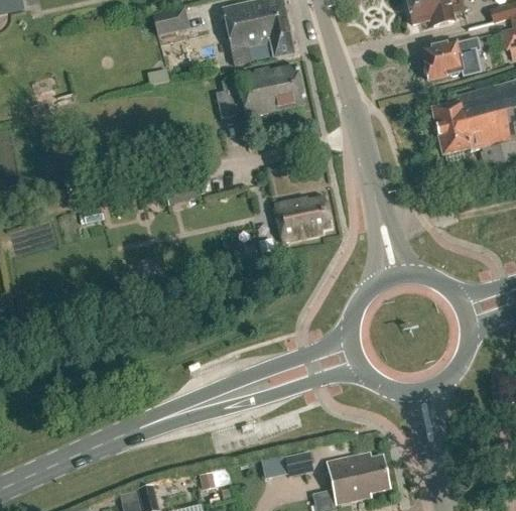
[(0,0),(0,13),(25,8),(23,0),(0,0)]
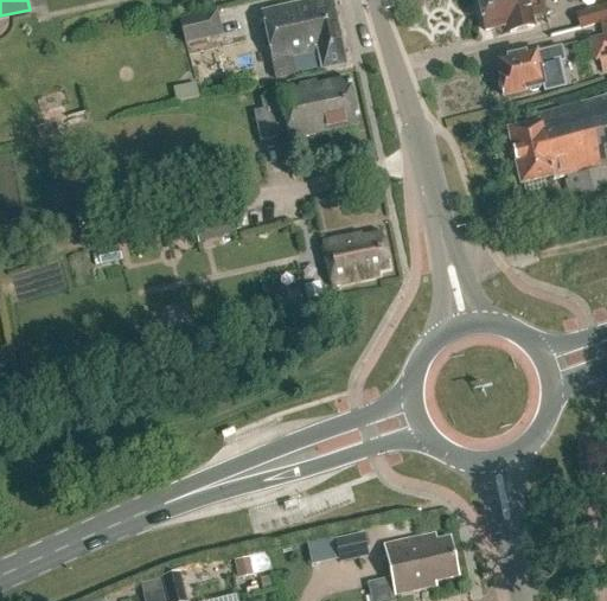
[(323,65),(344,61),(331,0),(318,2),(317,0),(299,0),(261,8),(275,75),(294,71),(291,55),(319,49),(323,65)]
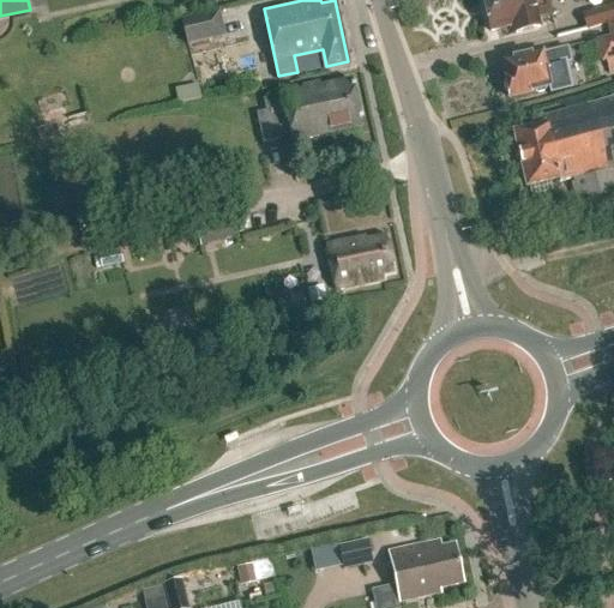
[(483,0),(491,28),(513,22),(516,29),(539,24),(537,14),(552,11),(548,0),(483,0)]
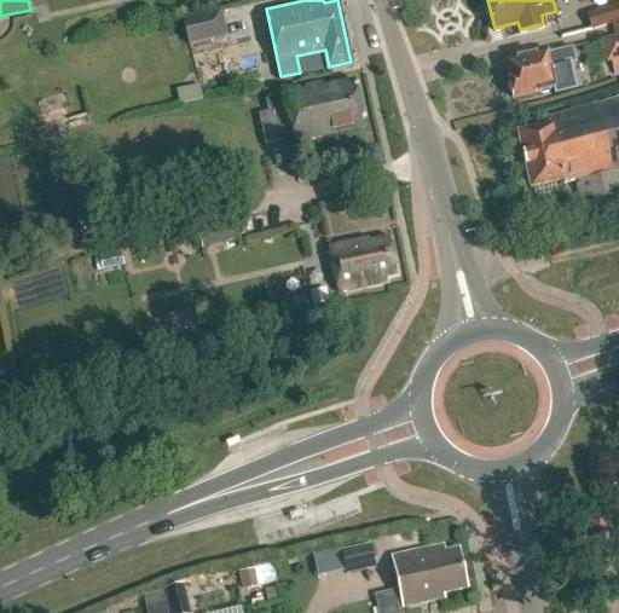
[(590,25),(618,17),(618,1),(618,0),(614,0),(585,9),(590,25)]
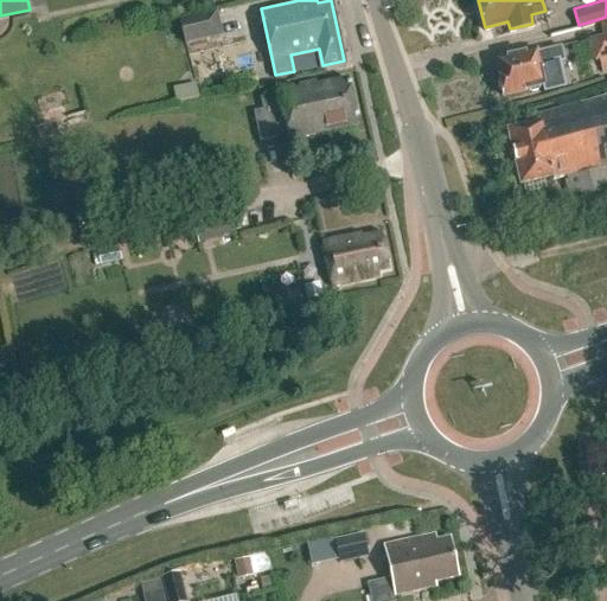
[(218,7),(178,16),(185,42),(224,33),(218,7)]
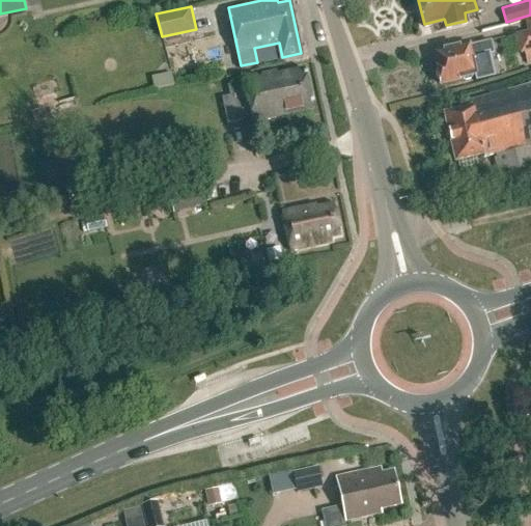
[(527,28),(515,31),(520,51),(525,50),(527,61),(530,60),(530,16),(525,18),(527,28)]
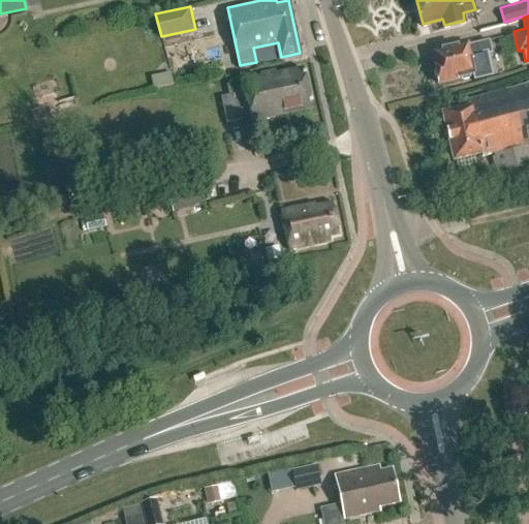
[(434,63),(435,67),(433,69),(435,75),(437,76),(438,81),(458,76),(461,75),(464,78),(468,75),(470,73),(473,72),(474,76),(493,72),(488,51),(492,50),(489,37),(467,42),(433,51),(435,63),(434,63)]
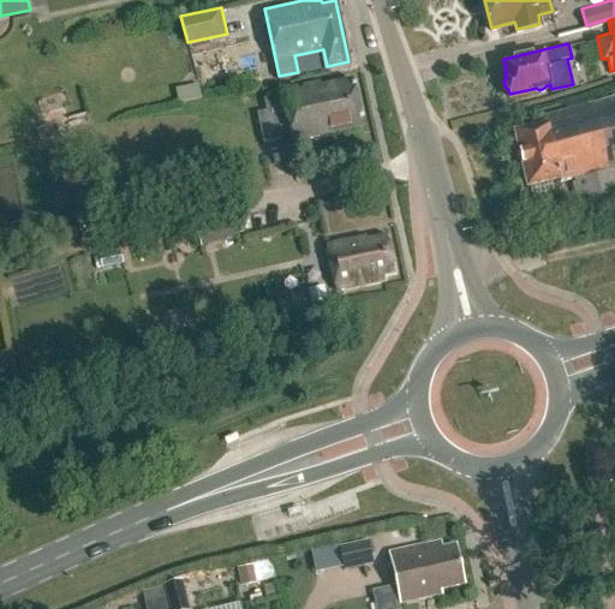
[(257,109),(260,121),(263,139),(280,136),(280,133),(291,131),(293,138),(362,123),(351,76),(321,83),(318,79),(302,83),(303,87),(264,95),(267,108),(257,109)]
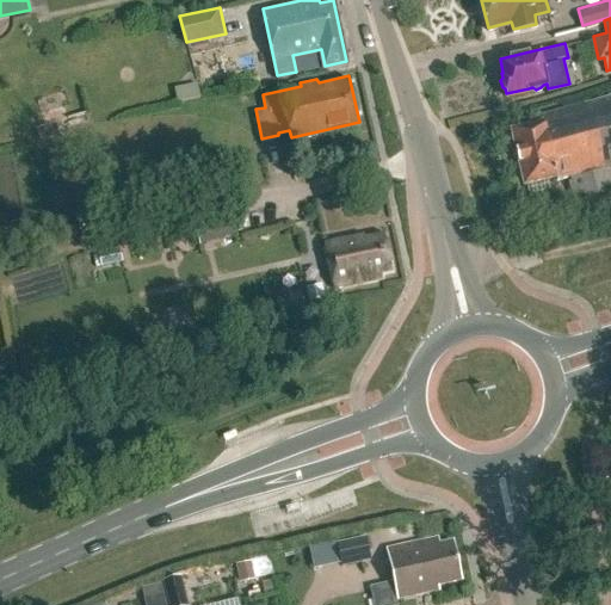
[(556,173),(556,177),(572,173),(580,203),(610,195),(610,193),(610,172),(610,167),(610,166),(610,93),(541,113),(543,118),(511,127),(524,181),(556,173)]
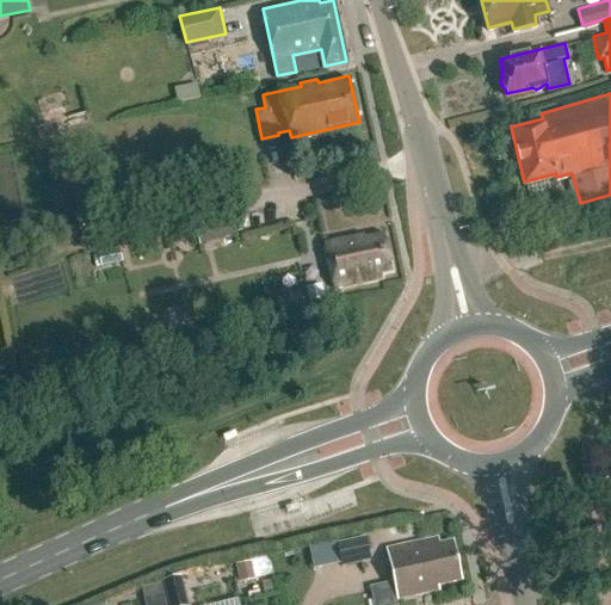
[(75,103),(54,106),(56,121),(78,117),(75,103)]
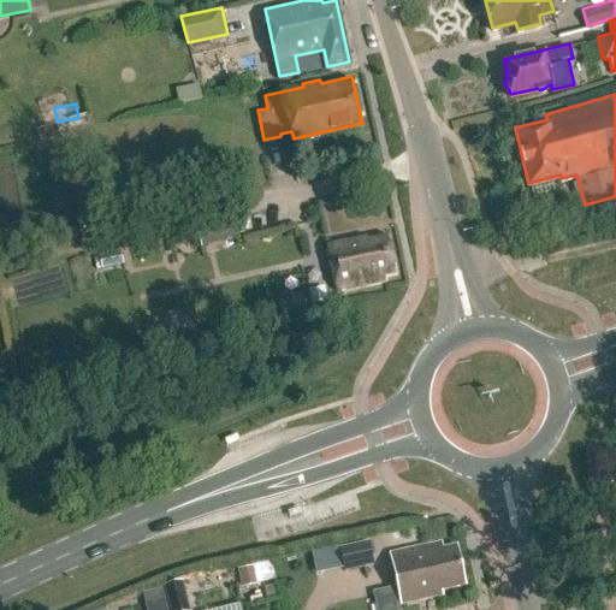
[(230,202),(191,213),(201,243),(238,232),(230,202)]
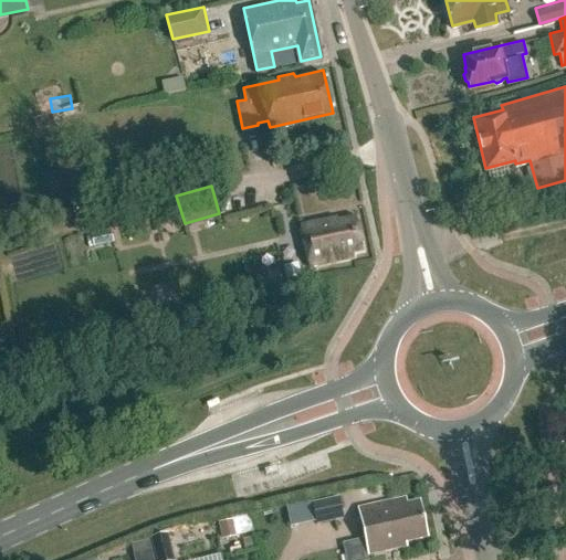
[(161,213),(178,209),(173,187),(156,191),(161,213)]
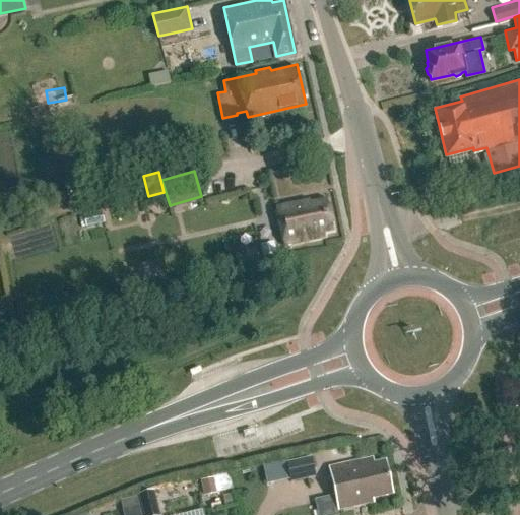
[(95,187),(98,198),(99,200),(124,193),(123,190),(143,184),(140,174),(95,187)]
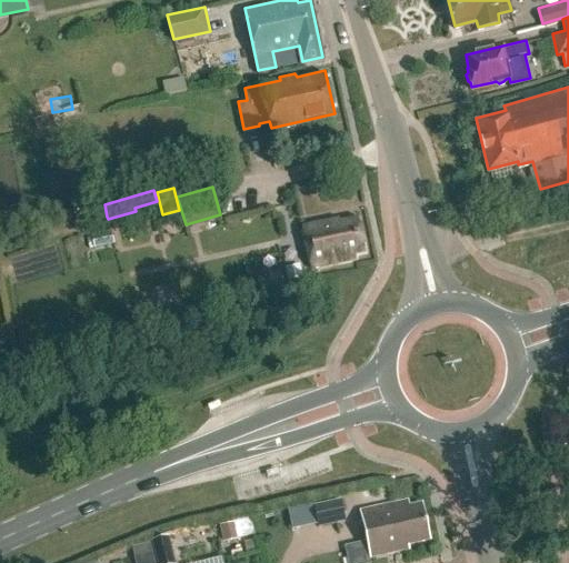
[(105,204),(86,210),(89,223),(108,218),(107,217),(105,204)]
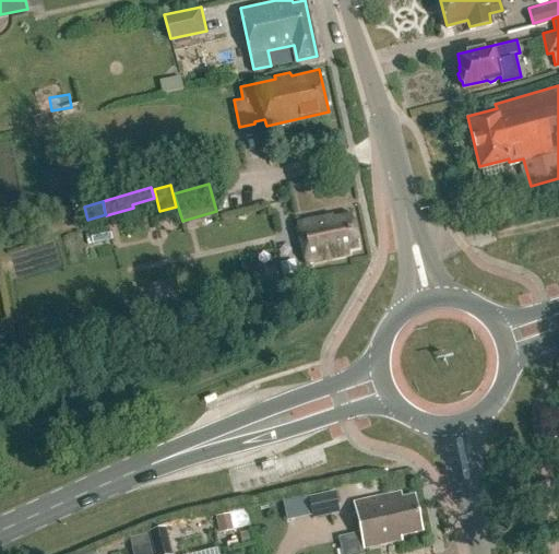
[(296,221),(305,261),(349,251),(348,247),(358,244),(352,212),(333,216),(332,213),(296,221)]
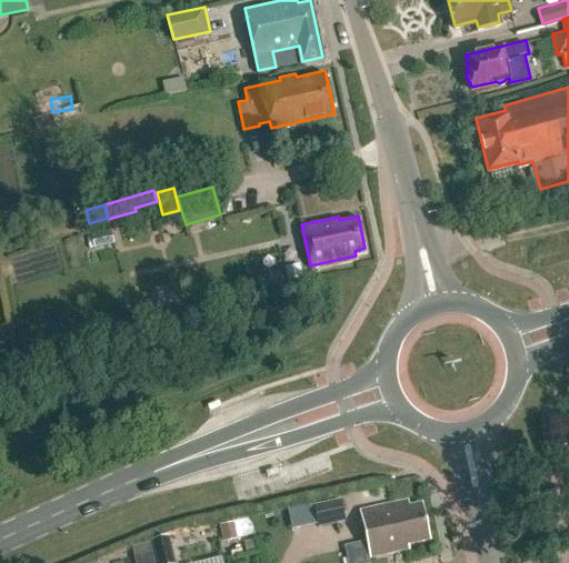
[(303,279),(301,272),(299,261),(285,263),(288,275),(289,282),(303,279)]
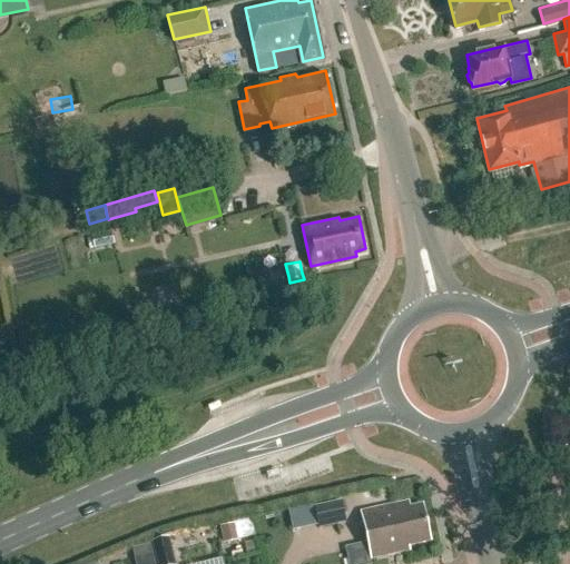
[(314,500),(320,524),(346,518),(341,493),(314,500)]
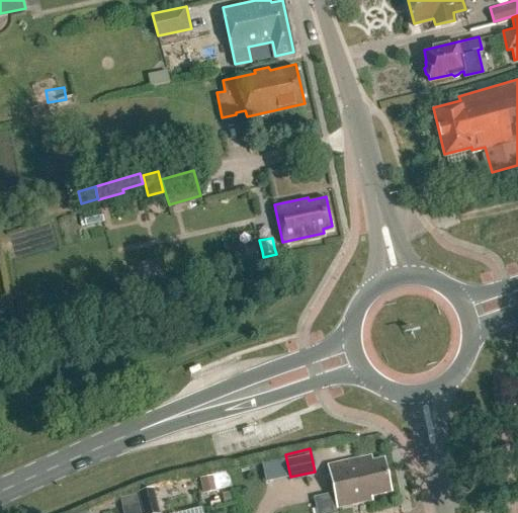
[(371,494),(391,489),(383,456),(372,458),(371,452),(327,462),(336,505),(372,497),(371,494)]
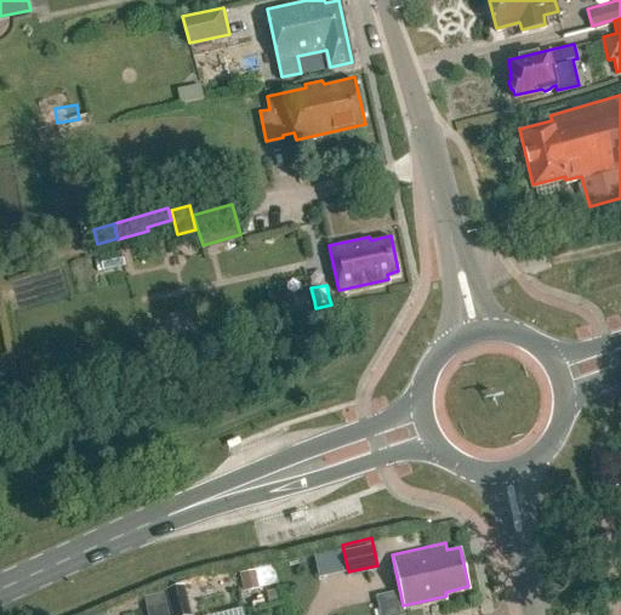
[(258,584),(255,567),(239,569),(244,588),(260,586),(258,584)]
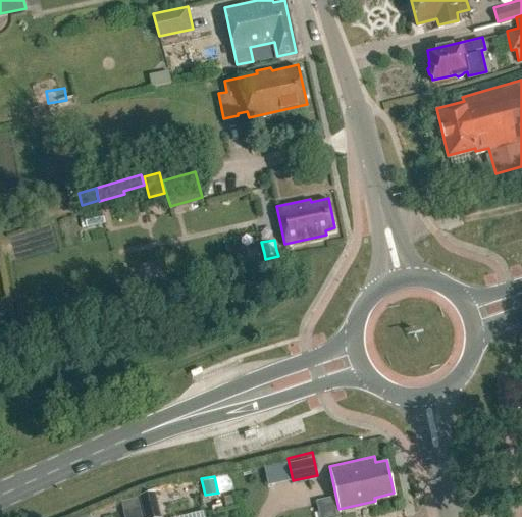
[(146,516),(153,516),(160,515),(154,488),(140,493),(146,516)]
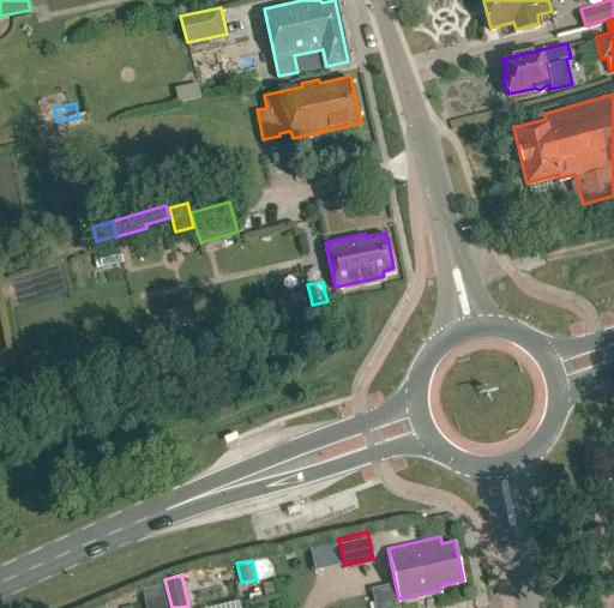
[(260,585),(247,588),(250,597),(262,595),(260,585)]
